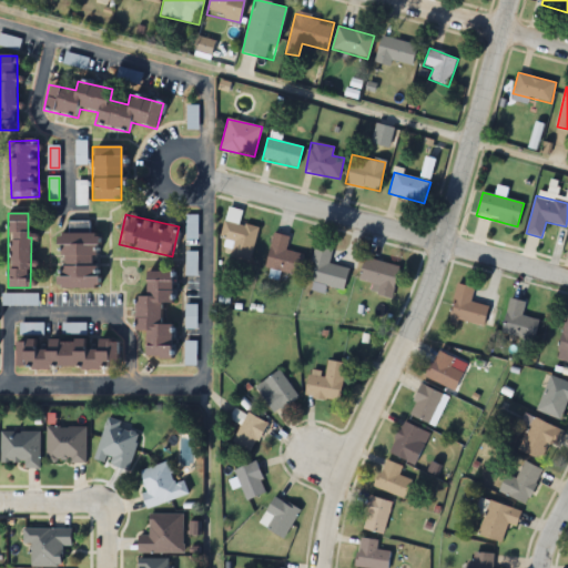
[(198,216),(188,216),(186,239),(198,239),(198,216)]
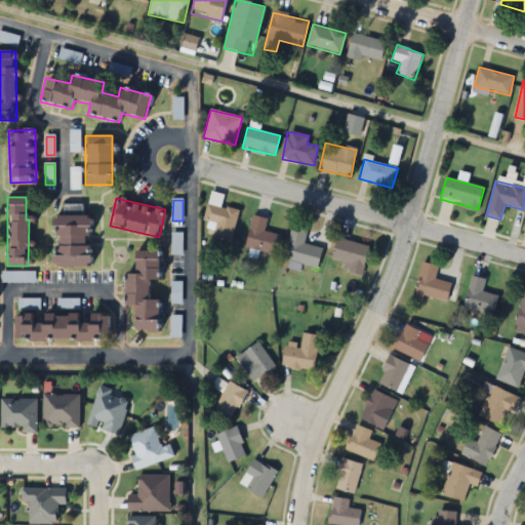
[(211,238),(230,242),(238,211),(207,203),(202,220),(215,225),(211,238)]
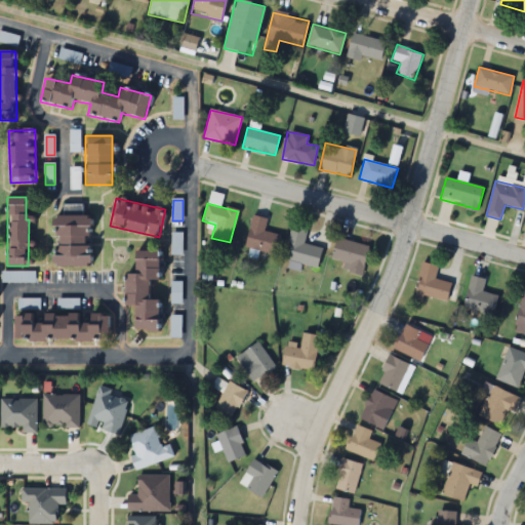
[(88,266),(87,210),(65,211),(65,215),(52,216),(53,267),(88,266)]
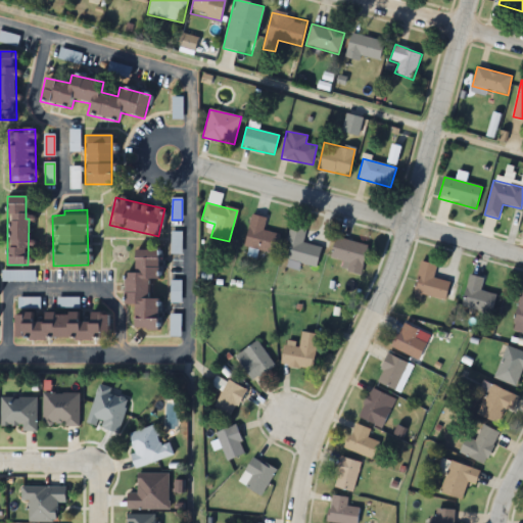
[(263,230),(266,219),(252,215),(243,246),(274,254),(280,235),(263,230)]
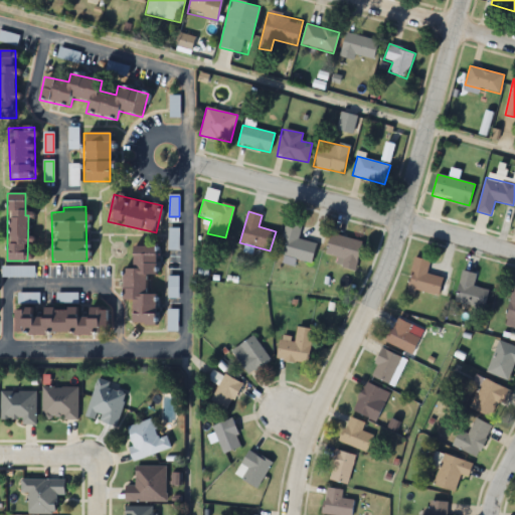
[(311,263),(316,243),(298,239),(301,225),(287,222),(280,254),(311,263)]
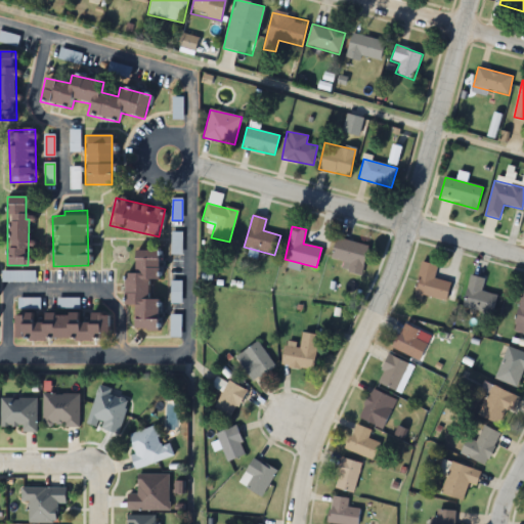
[(172,254),(181,254),(181,233),(172,233),(172,254)]
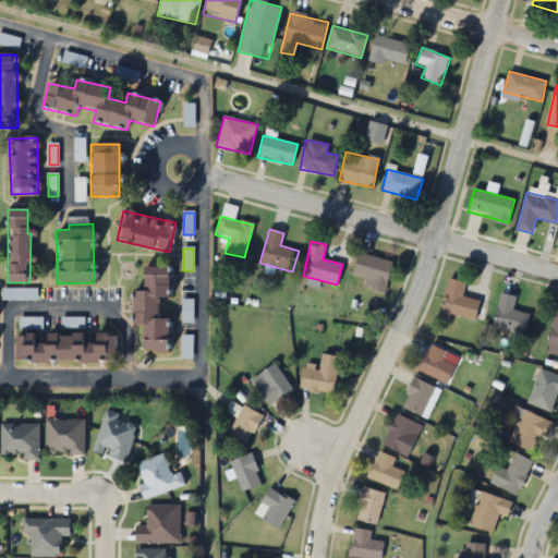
[(352,275),(366,279),(364,287),(384,293),(392,263),(359,252),(352,275)]
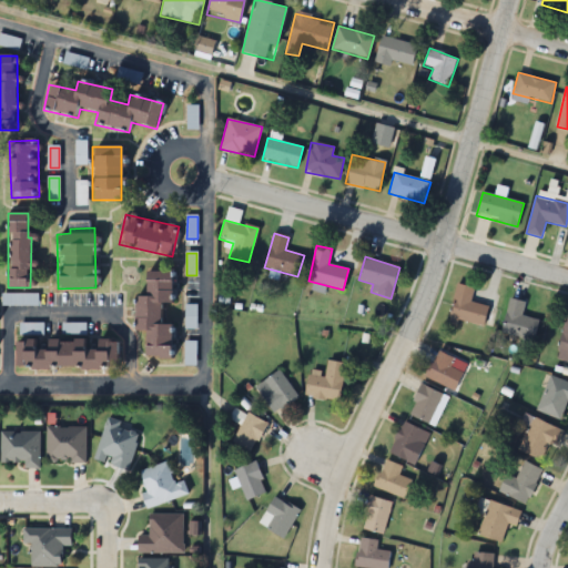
[(144,359),(170,359),(170,325),(159,325),(159,303),(170,303),(170,272),(145,272),(145,296),(134,296),(134,331),(144,331),(144,359)]
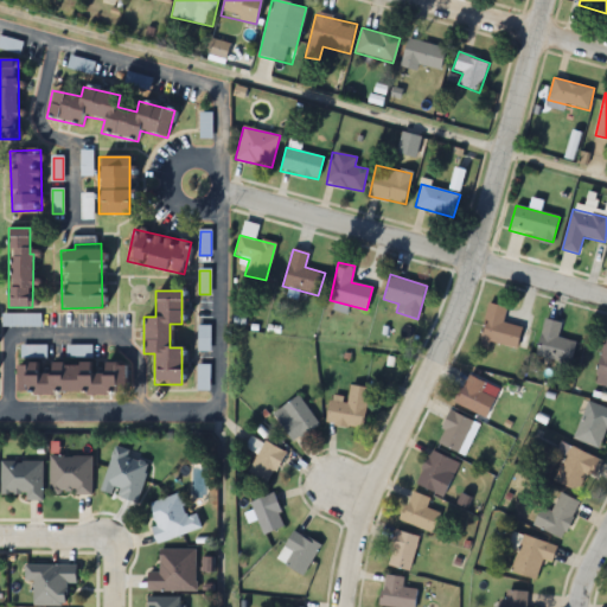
[(479,339),(517,349),(522,327),(503,323),(506,307),(489,302),(479,339)]
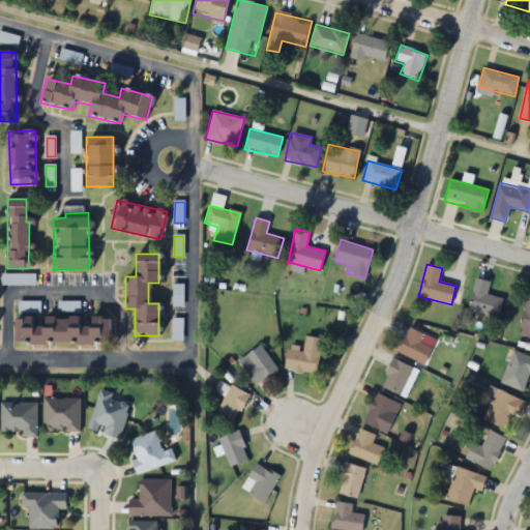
[(498,318),(502,298),(487,294),(490,282),(475,278),(467,311),(498,318)]
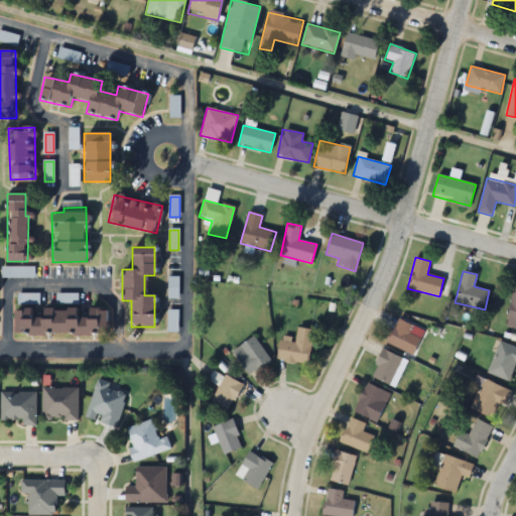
[(515,287),(514,287),(506,319),(515,321),(515,287)]
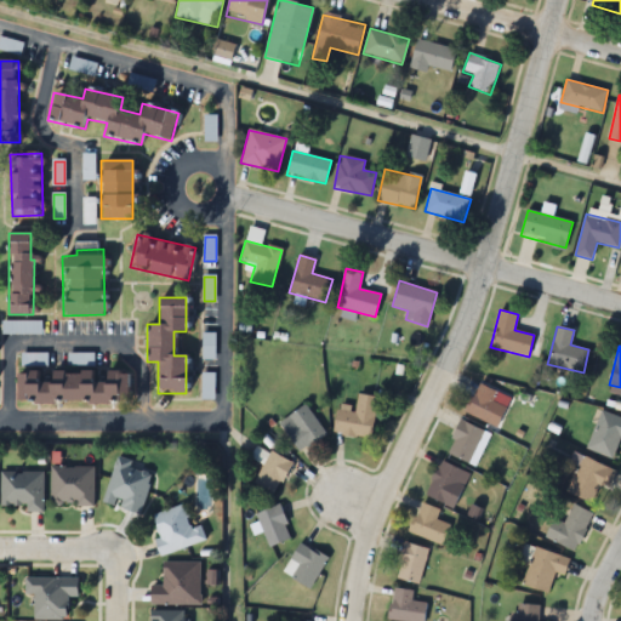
[(17,371),(17,404),(129,404),(129,371),(103,371),(103,381),(93,381),(93,371),(17,371)]
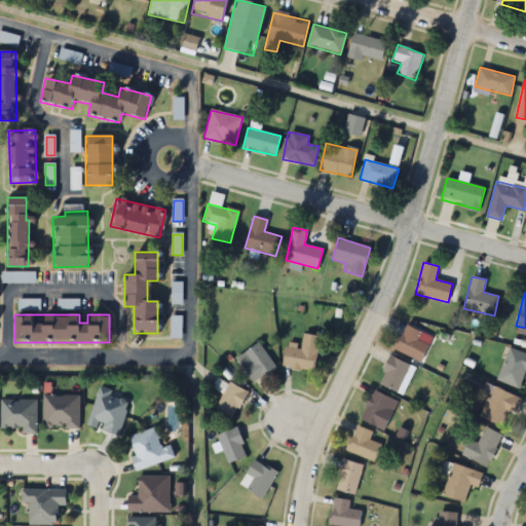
[(420,332),(406,325),(393,348),(420,362),(428,345),(417,340),(420,332)]
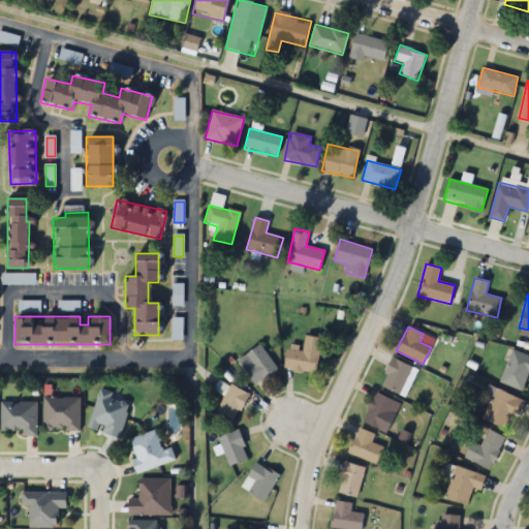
[(303,347),(288,345),(284,370),(316,374),(321,339),(304,336),(303,347)]
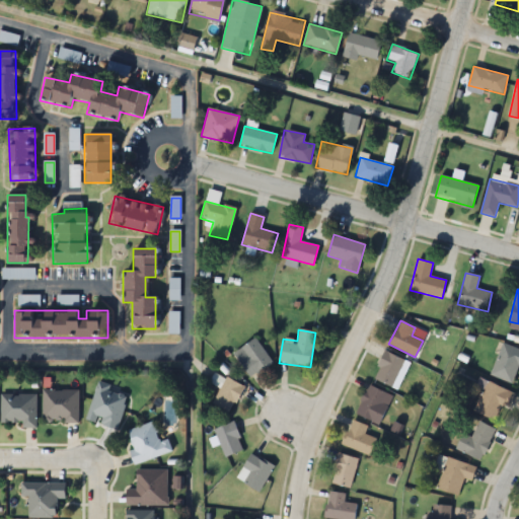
[(233,354),(250,379),(273,364),(255,339),(233,354)]
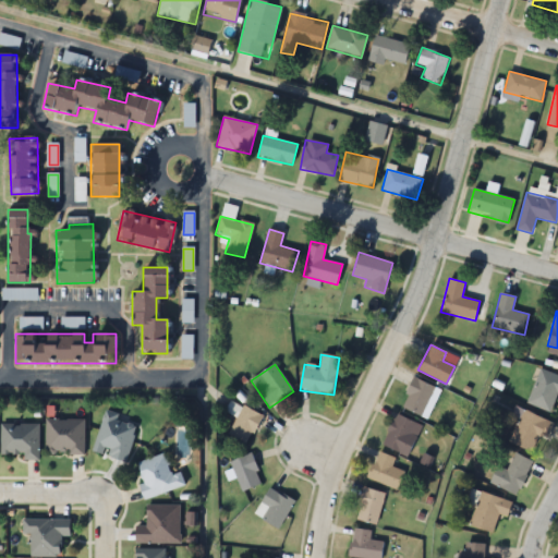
[(557,393),(557,375),(538,370),(528,405),(550,412),(556,393),(557,393)]
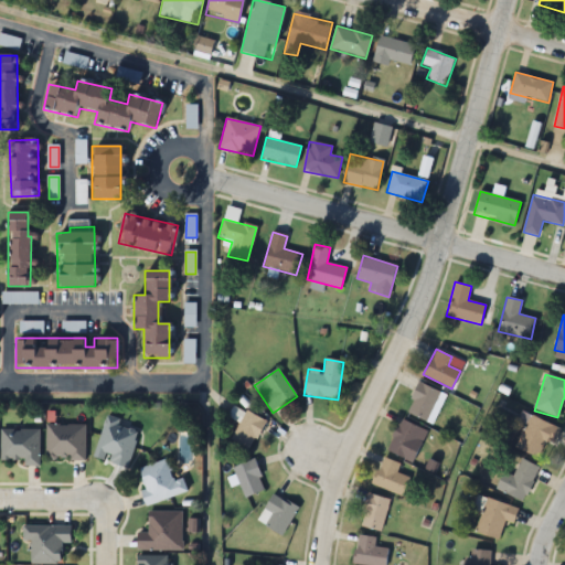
[(432,425),(446,395),(419,383),(405,412),(432,425)]
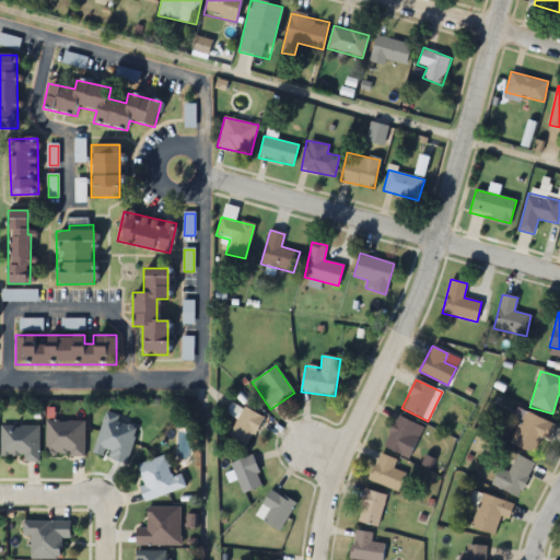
[(118,423),(120,416),(105,412),(93,455),(126,464),(136,429),(118,423)]
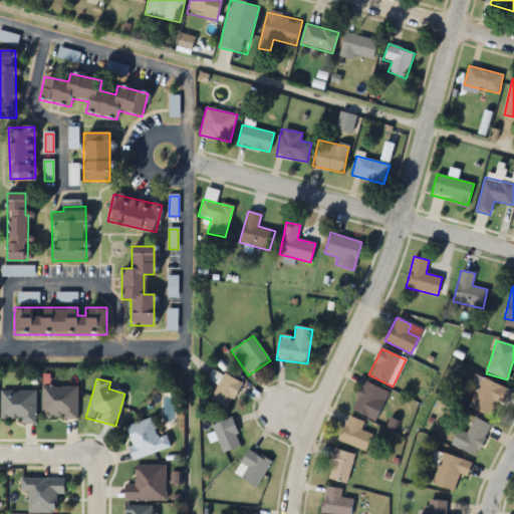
[(504,405),(510,390),(481,378),(470,408),(490,416),(496,402),(504,405)]
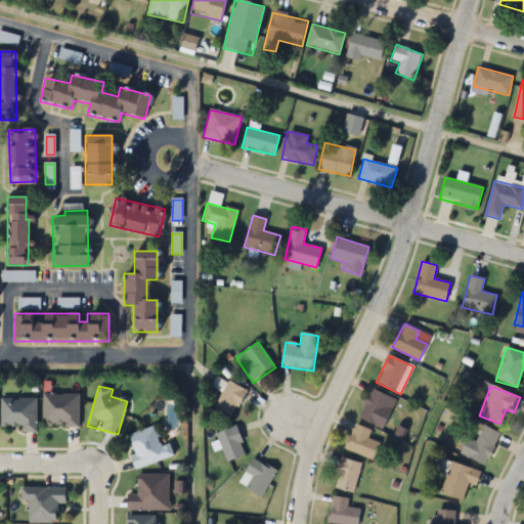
[(397,401),(373,389),(358,418),(382,430),(397,401)]
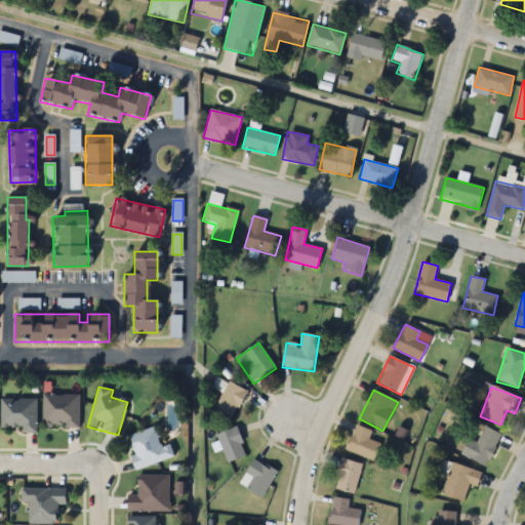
[(79,429),(79,395),(42,395),(42,429),(79,429)]
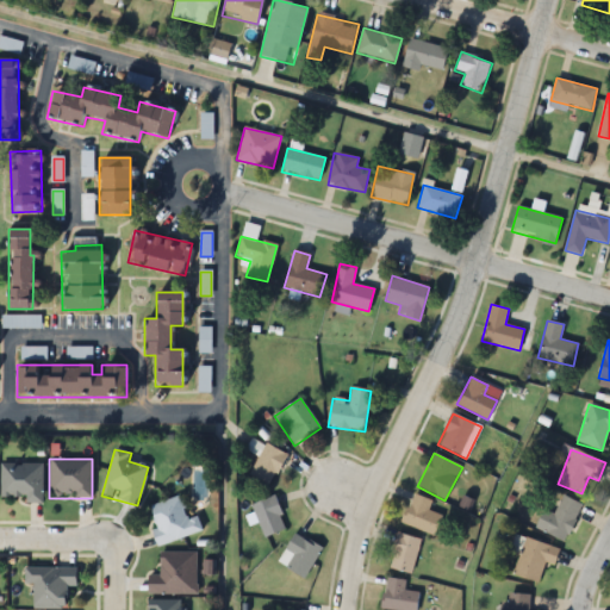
[(42,503),(42,465),(0,465),(0,499),(26,499),(26,503),(42,503)]
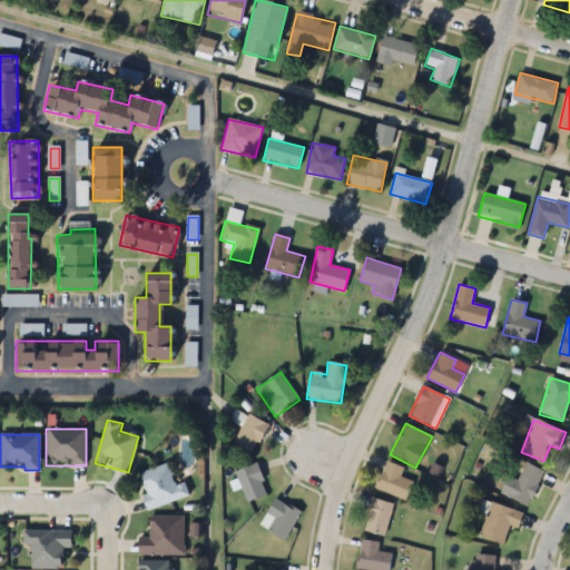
[(401,477),(404,469),(386,462),(375,489),(405,501),(413,482),(401,477)]
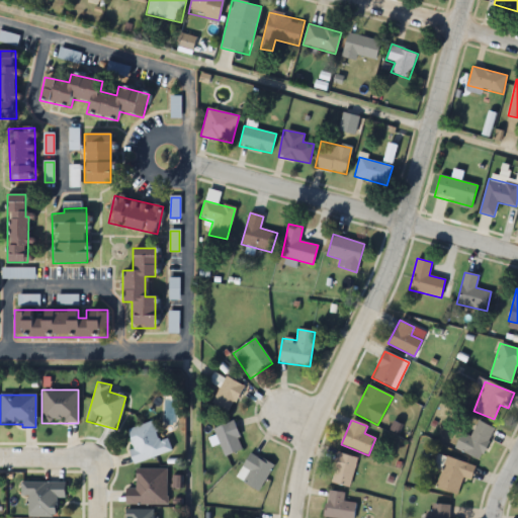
[(244,448),(232,421),(212,430),(225,457),(244,448)]
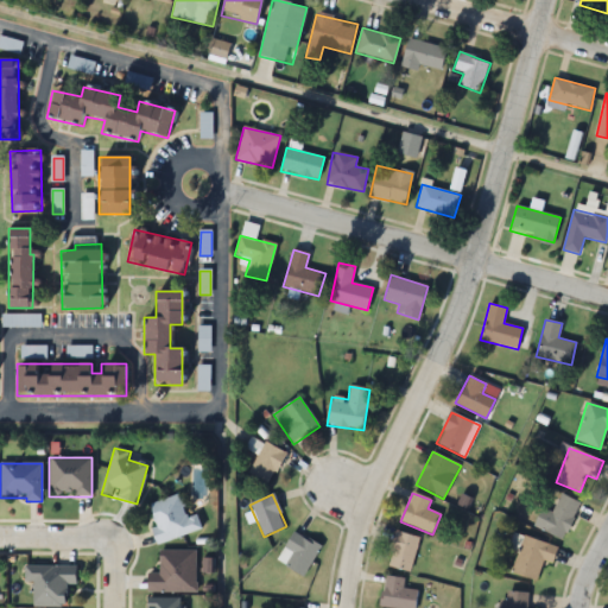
[(564,540),(580,502),(561,494),(552,513),(542,507),(533,527),(564,540)]
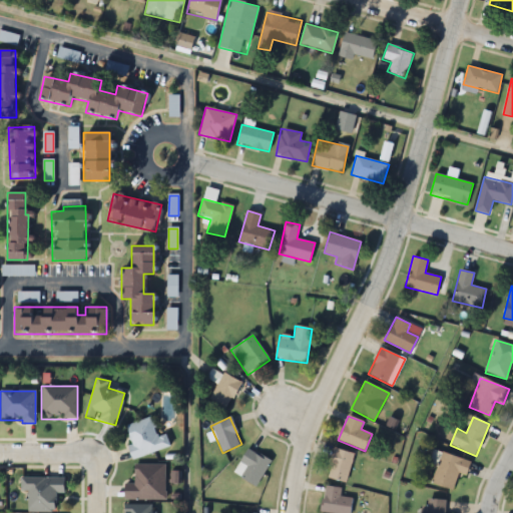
[(124,426),(134,458),(169,447),(165,433),(157,436),(151,418),(124,426)]
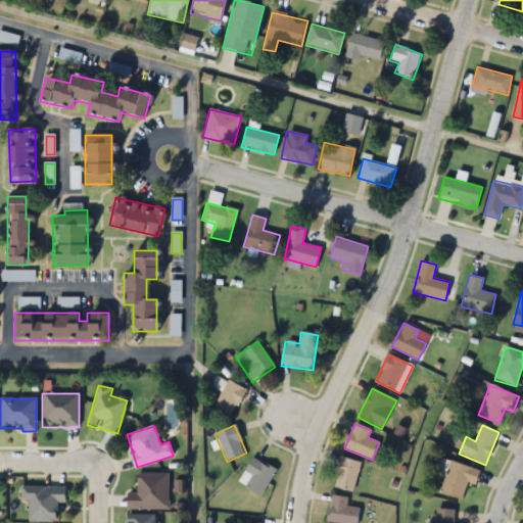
[(238,482),(259,496),(276,472),(254,457),(238,482)]
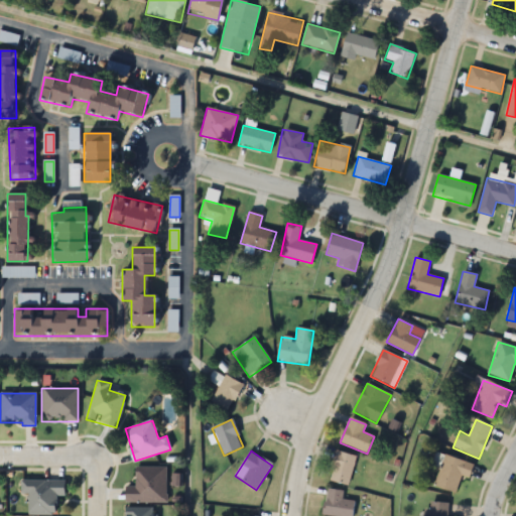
[(351,485),(354,455),(334,453),(330,483),(351,485)]
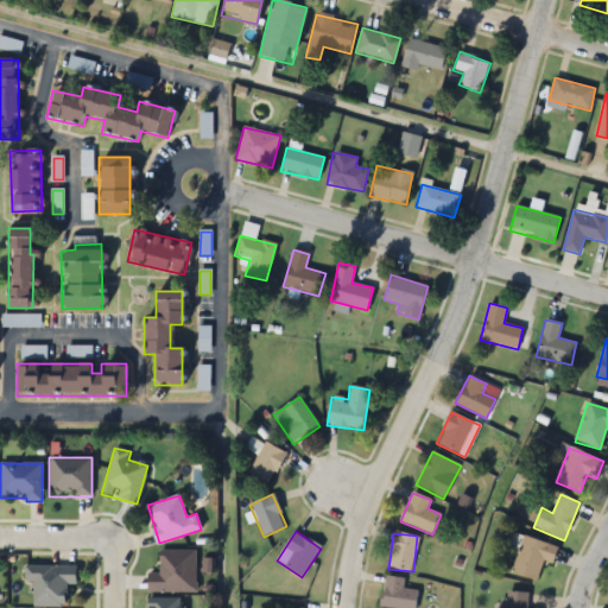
[(551,565),(557,546),(521,537),(511,574),(537,581),(543,563),(551,565)]
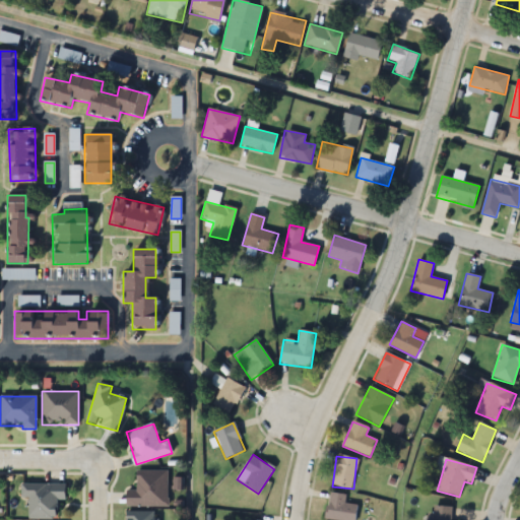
[(167,507),(167,470),(136,470),(136,491),(126,491),(126,507),(167,507)]
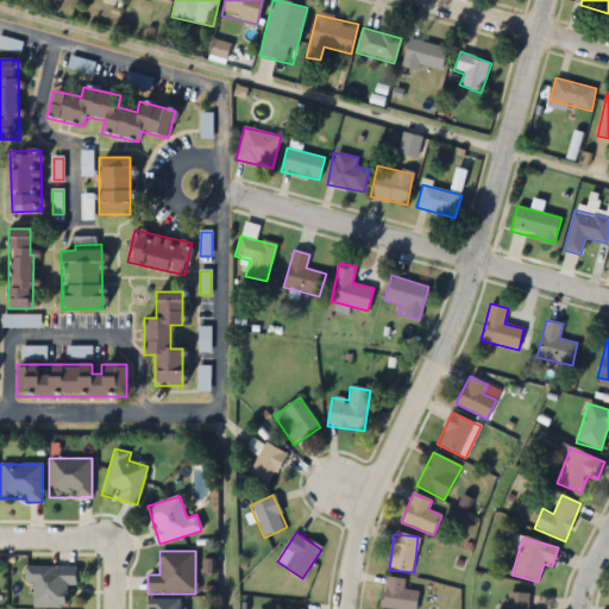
[(32,608),(64,608),(66,584),(75,585),(76,566),(25,566),(25,584),(32,584),(32,608)]
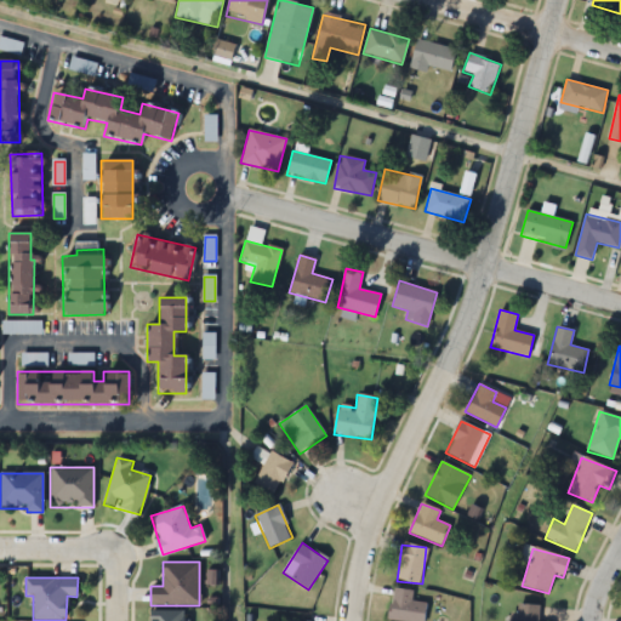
[(422,620),(427,604),(411,600),(414,592),(396,587),(387,617),(402,620),(422,620)]
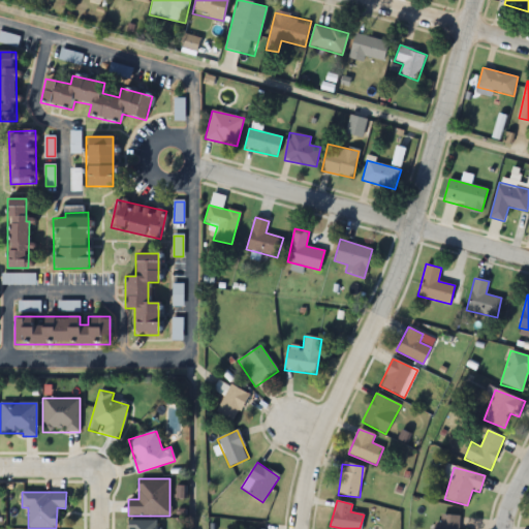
[(459,528),(460,516),(439,515),(438,528),(459,528)]
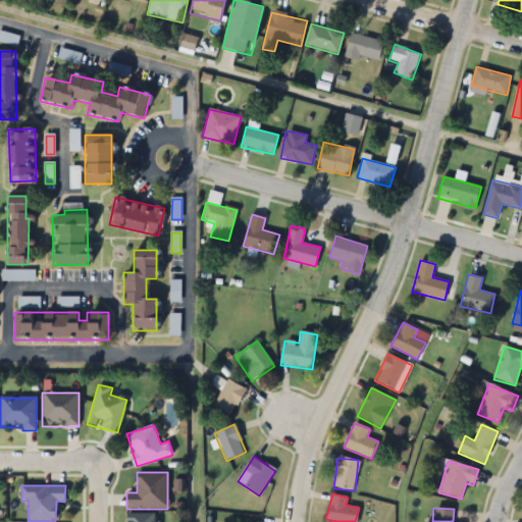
[(161,521),(155,521),(155,514),(127,513),(127,521),(161,521)]
